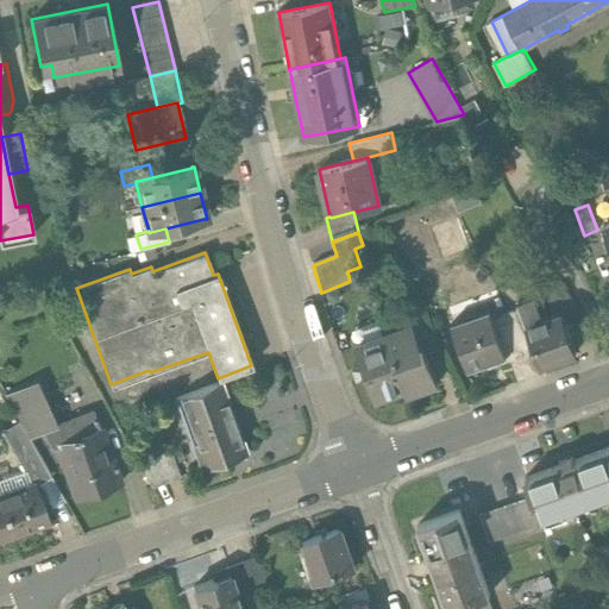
[(581,316),(563,284),(546,290),(554,314),(562,312),(565,321),(581,316)]
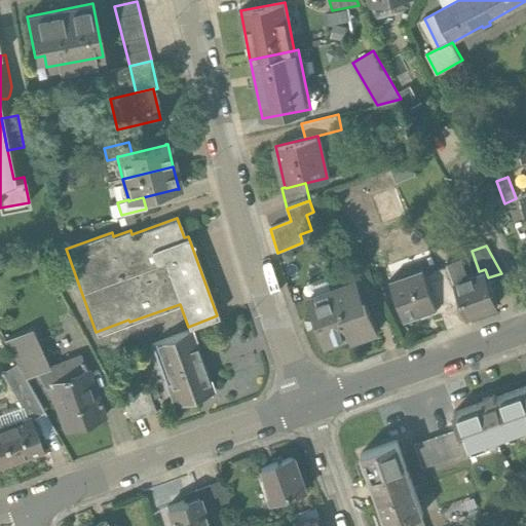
[(479,271),(467,275),(460,255),(447,260),(449,266),(454,280),(461,300),(466,315),(497,304),(488,277),(485,269),(479,271)]
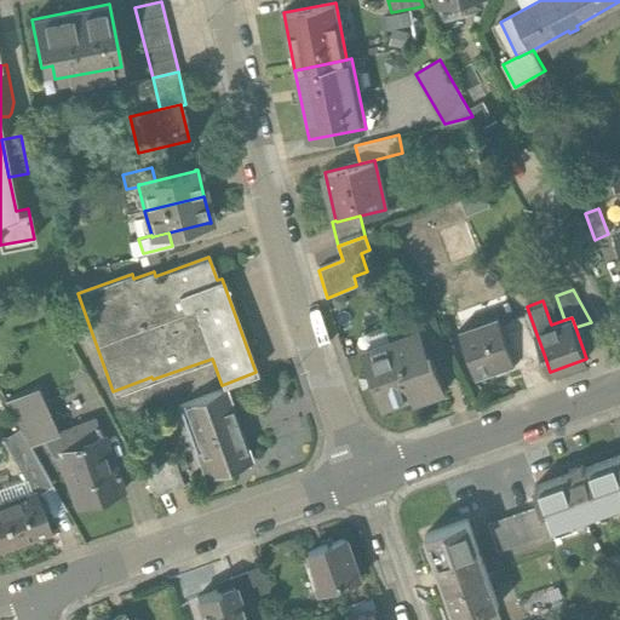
[(529,314),(516,320),(530,359),(544,354),(535,331),(529,314)]
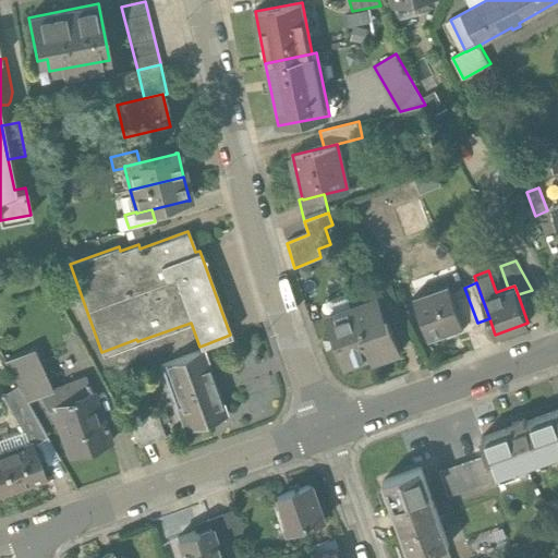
[(403,318),(385,283),(373,288),(376,299),(378,299),(386,318),(388,318),(390,324),(403,318)]
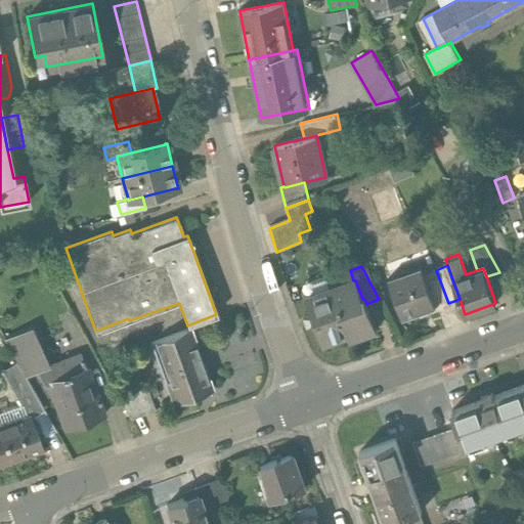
[(421,271),(391,281),(390,277),(388,278),(402,318),(419,313),(421,317),(423,316),(421,312),(435,307),(425,278),(421,267),(419,267),(421,271)]
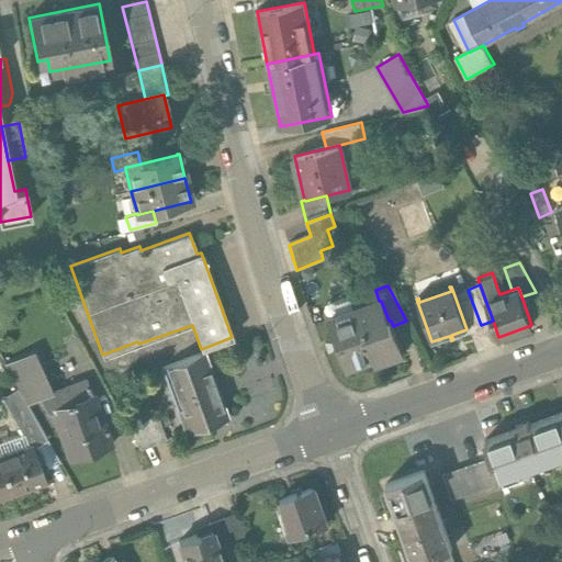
[(481,325),(468,290),(463,291),(465,295),(456,299),(467,329),(481,325)]
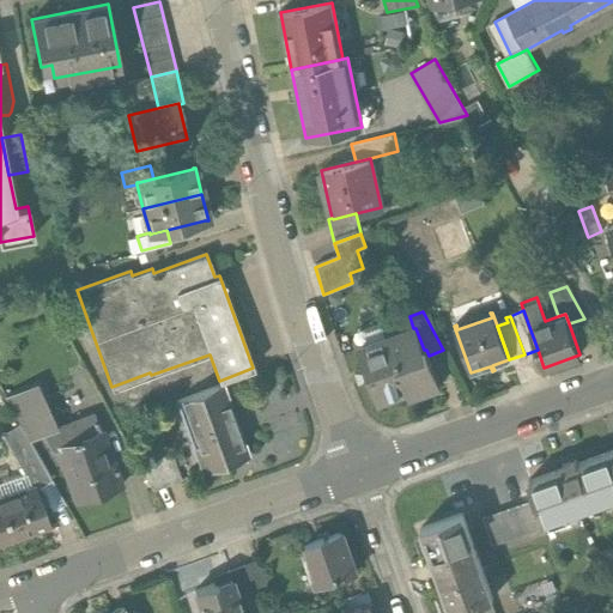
[(413,328),(388,338),(389,341),(407,392),(406,393),(408,398),(439,387),(429,356),(426,350),(424,350),(416,328),(413,328)]
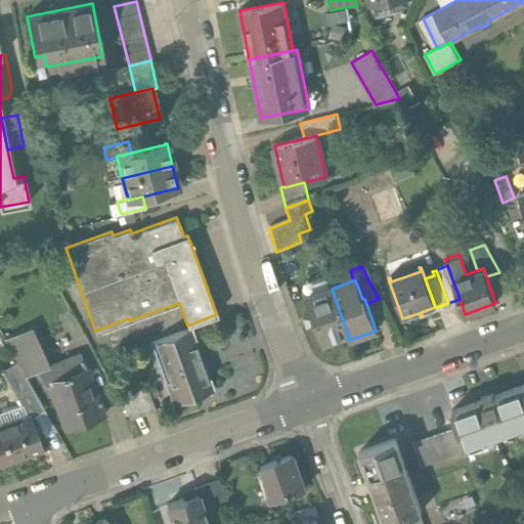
[(333,292),(318,297),(317,294),(306,298),(322,344),(347,336),(348,335),(333,292)]
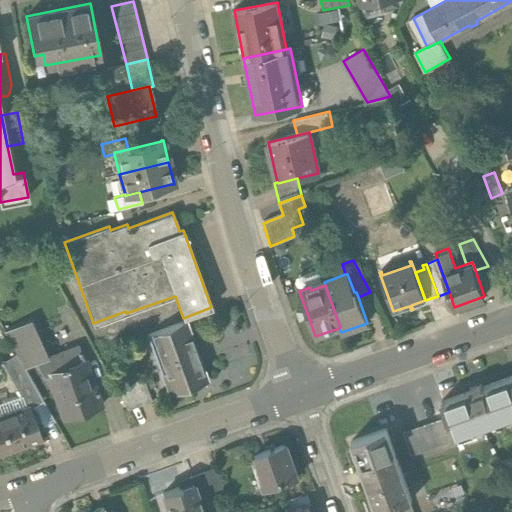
[(31,319),(3,332),(18,358),(39,350),(43,349),(31,319)]
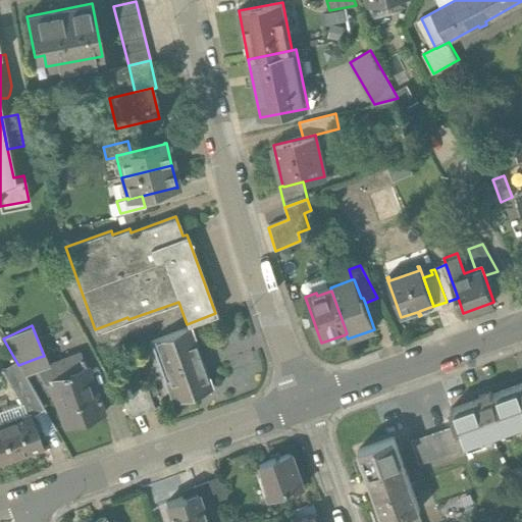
[(190,327),(150,343),(150,344),(159,341),(164,355),(160,357),(176,400),(171,402),(172,404),(212,389),(190,327)]
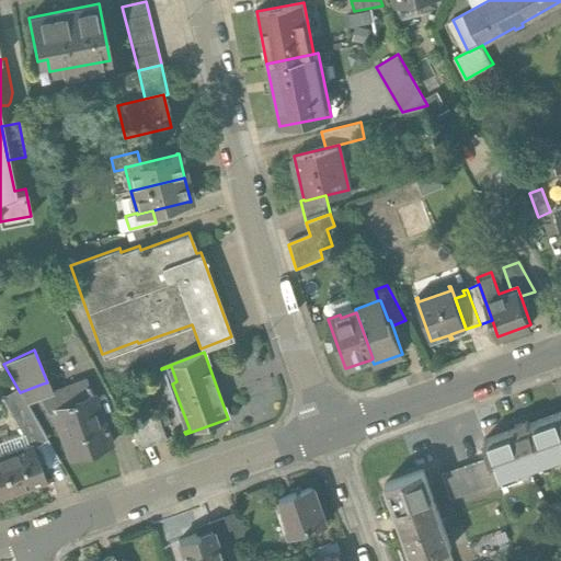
[(86,380),(47,395),(43,384),(20,392),(26,405),(38,399),(47,413),(49,413),(55,430),(57,428),(69,461),(111,446),(89,386),(88,387),(86,380)]
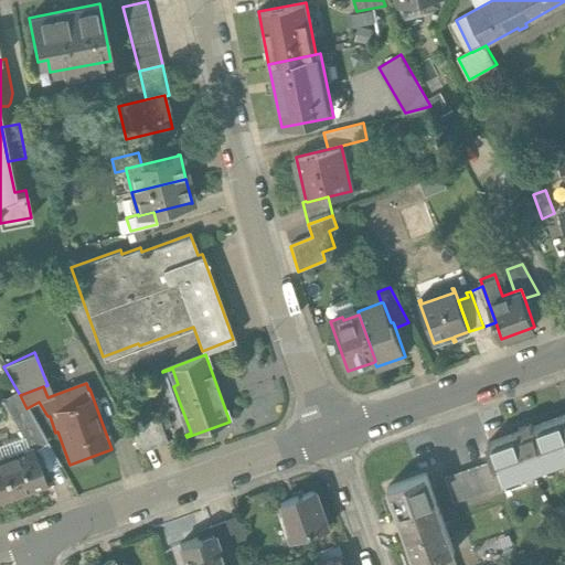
[(46,444),(19,395),(2,401),(24,439),(28,450),(33,449),(46,444)]
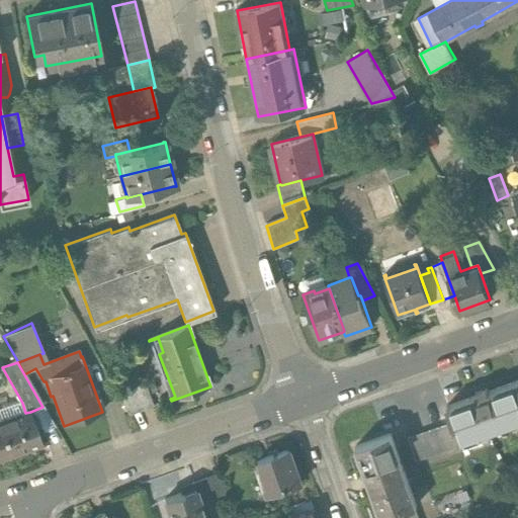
[(488,389),(476,393),(477,396),(447,406),(453,424),(459,440),(460,440),(517,419),(517,380),(489,392),(488,389)]
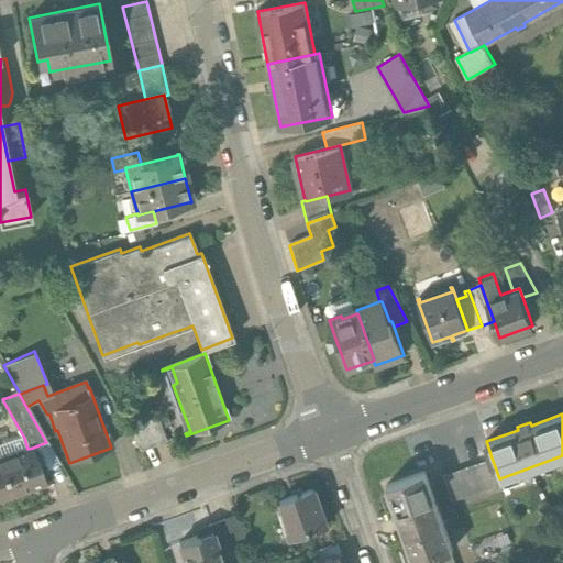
[(28,449),(0,459),(0,460),(13,497),(46,485),(33,448),(28,449)]
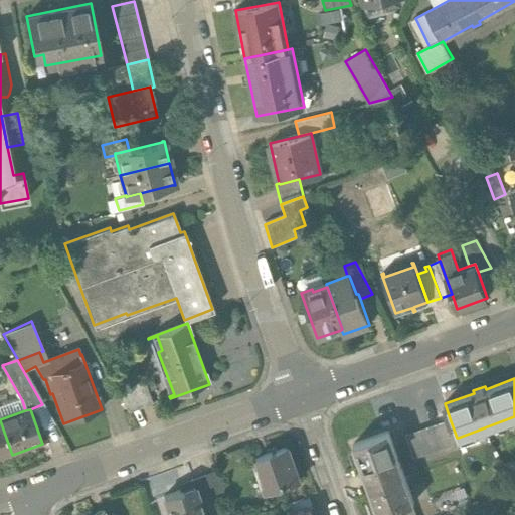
[(0,420),(0,458),(12,455),(0,420)]
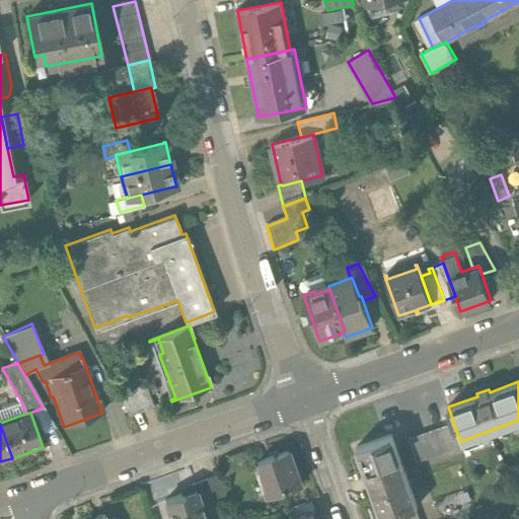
[(454,425),(411,440),(418,462),(462,446),(461,441),(460,441),(454,425)]
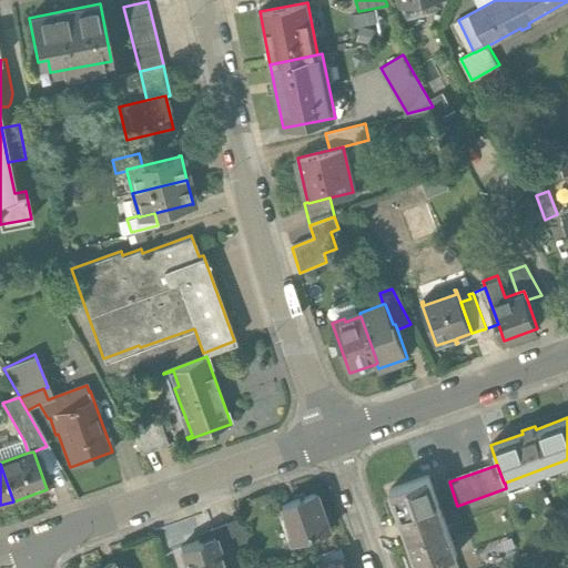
[(455,555),(427,478),(392,492),(418,567),(432,564),(454,556),(455,555)]
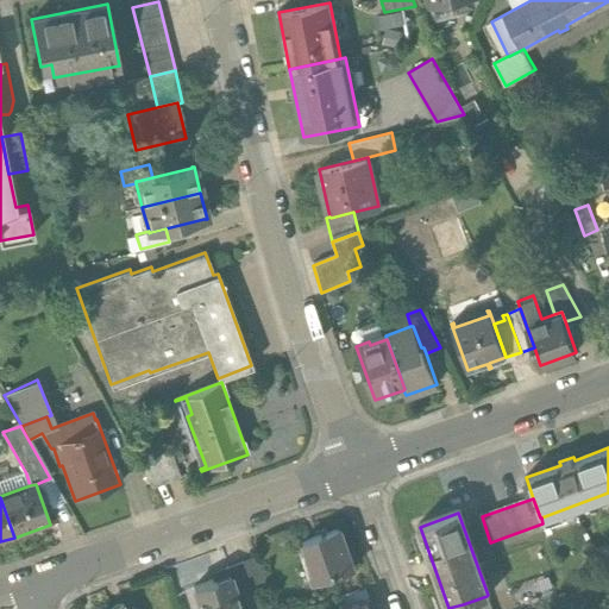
[(340,531),(301,545),(315,583),(355,569),(340,531)]
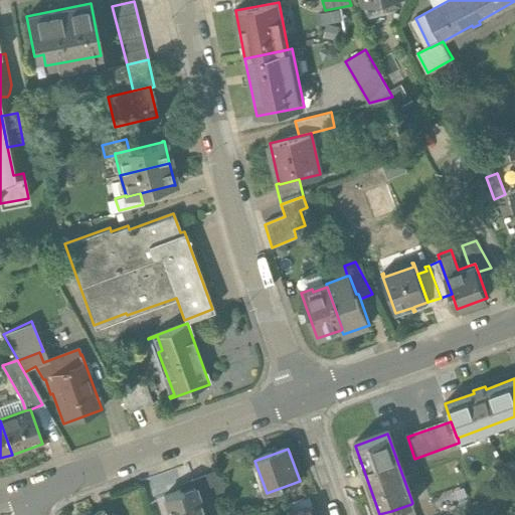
[(217,473),(204,478),(211,498),(224,494),(217,473)]
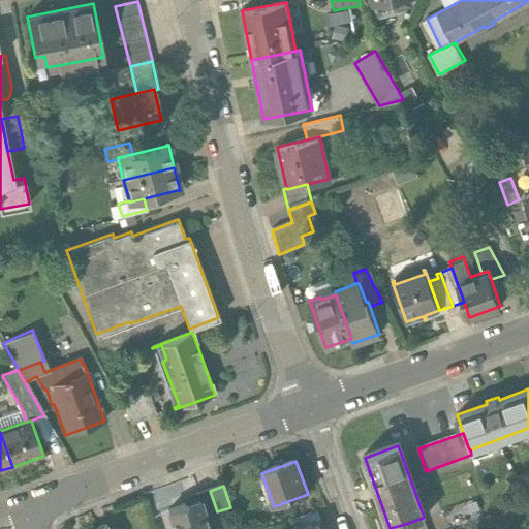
[(210,491),(196,495),(198,501),(199,501),(205,517),(217,511),(210,491)]
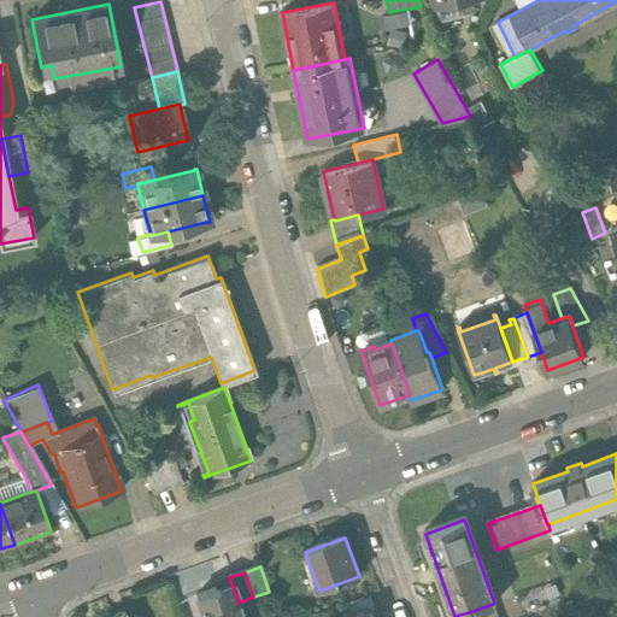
[(231,585),(198,598),(204,616),(244,616),(239,603),(233,585),(231,585)]
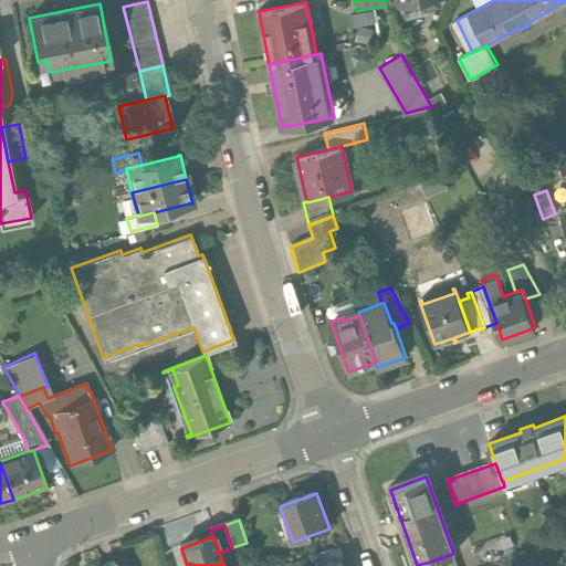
[(337,547),(316,555),(320,565),(322,565),(341,559),(342,559),(337,547)]
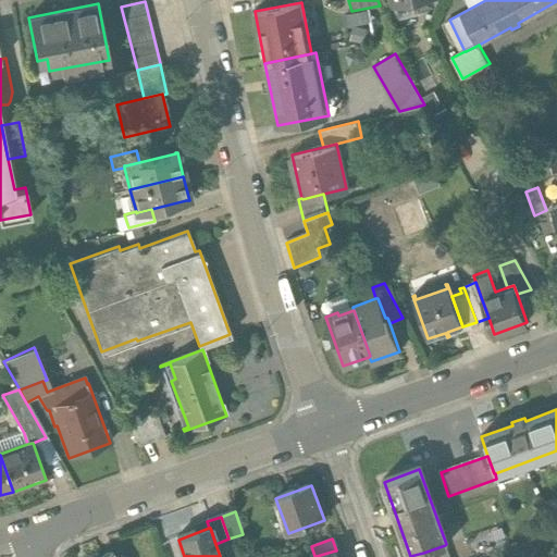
[(448,556),(445,545),(423,553),(424,556),(448,556)]
